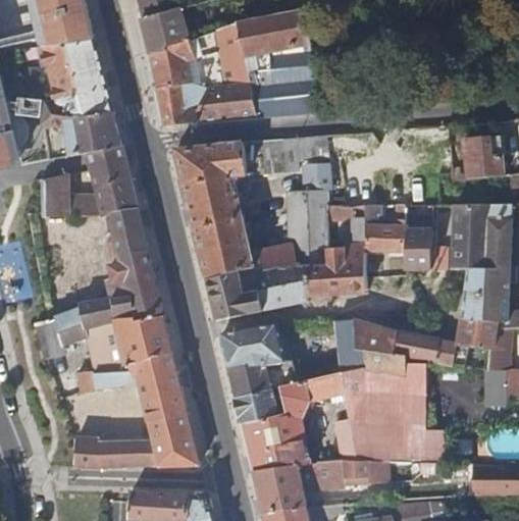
[(93,41),(83,0),(35,0),(46,46),(93,41)]
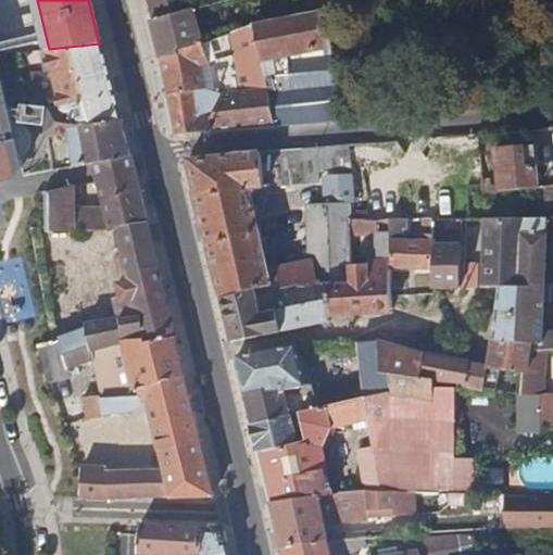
[(149,0),(154,20),(193,9),(226,0),(149,0)]
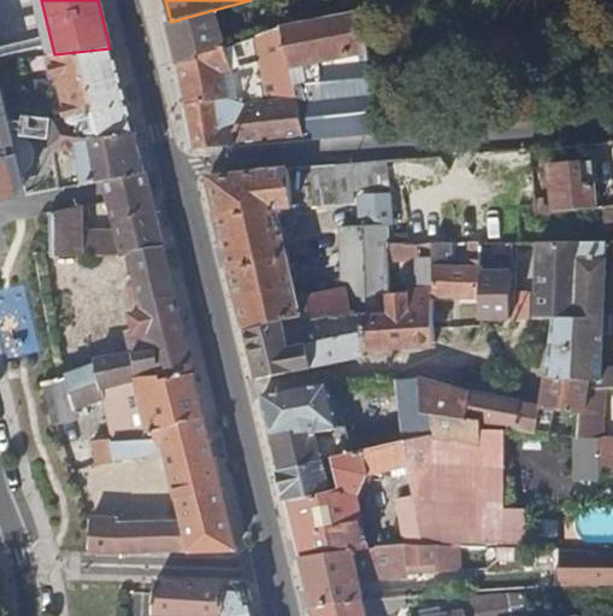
[(310,0),(301,1),(305,22),(324,18),(320,0),(310,0)]
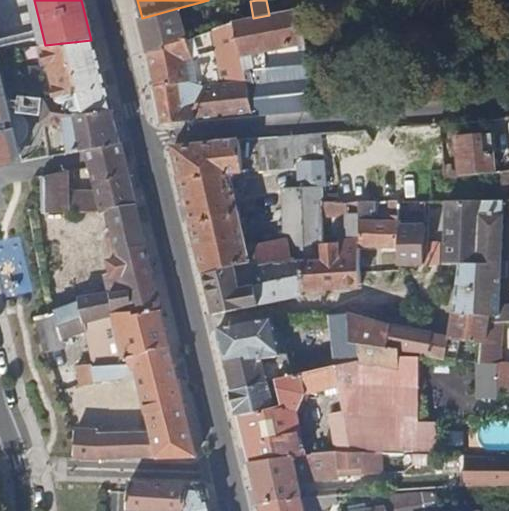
[(283,0),(285,11),(303,7),(302,0),(283,0)]
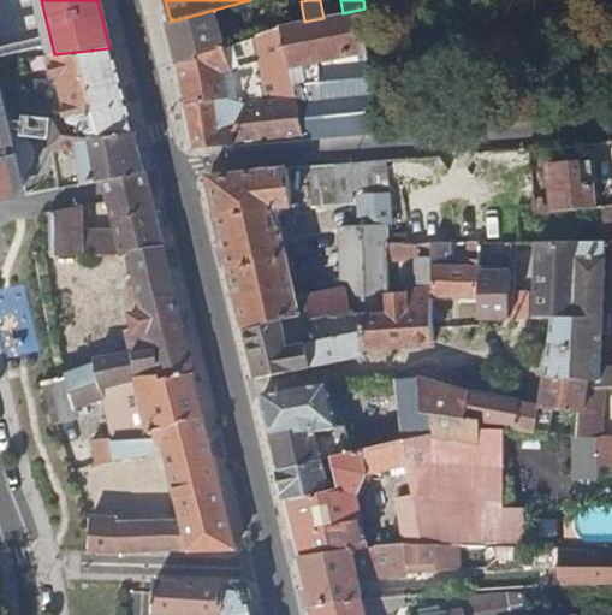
[(289,69),(295,100),(303,140),(373,132),(364,9),(343,13),(324,18),(304,22),(279,28),(285,69),(289,69)]
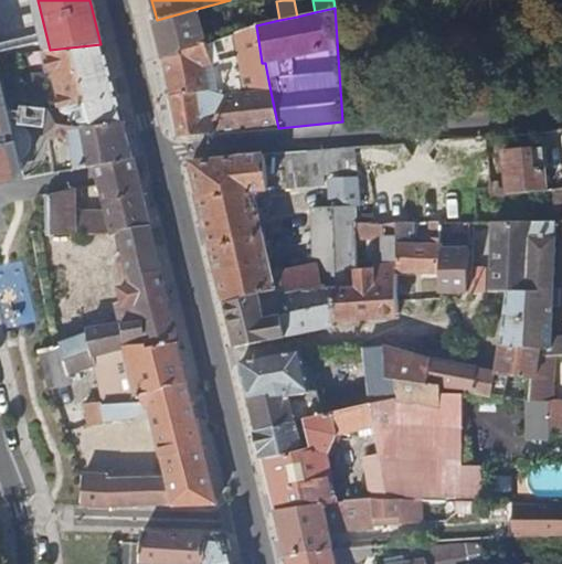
[(155,20),(162,60),(205,45),(197,9),(157,20),(155,20)]
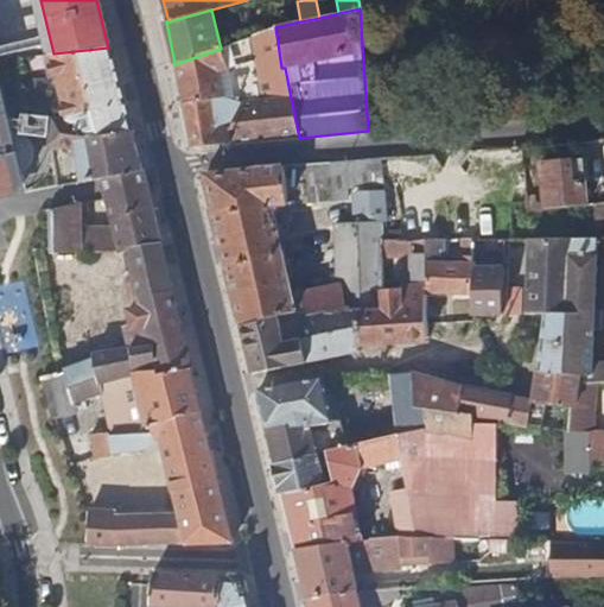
[(70,140),(131,131),(108,48),(53,54),(48,54),(65,121),(70,140)]
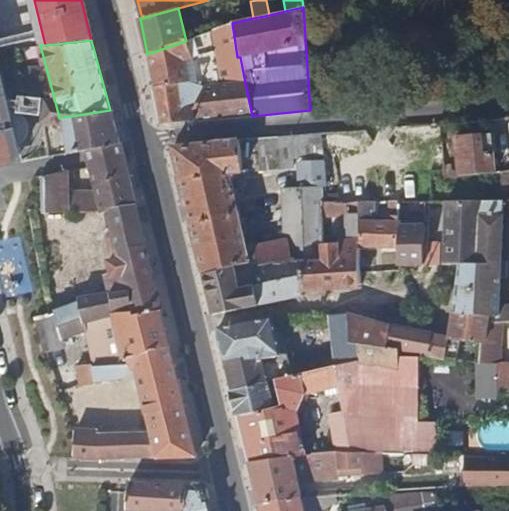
[(252,116),(245,83),(199,87),(194,85),(187,84),(183,61),(191,59),(186,41),(147,54),(162,124),(252,116)]
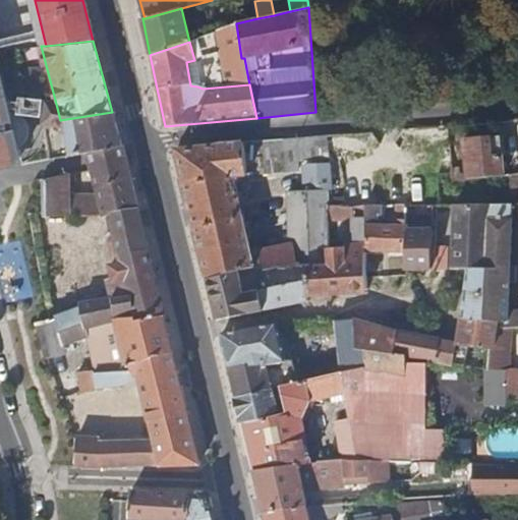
[(60,120),(56,104),(45,102),(43,124),(61,127),(69,156),(87,153),(121,147),(112,112),(60,120)]
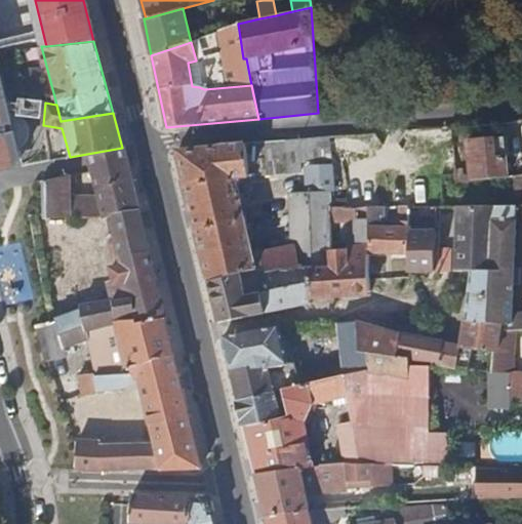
[(0,170),(14,168),(6,133),(0,134),(0,170)]
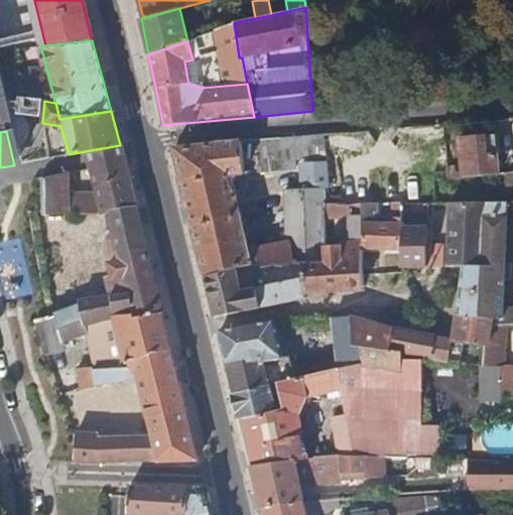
[(173,147),(203,277),(246,264),(232,175),(291,166),(291,155),(323,153),(322,134),(173,147)]
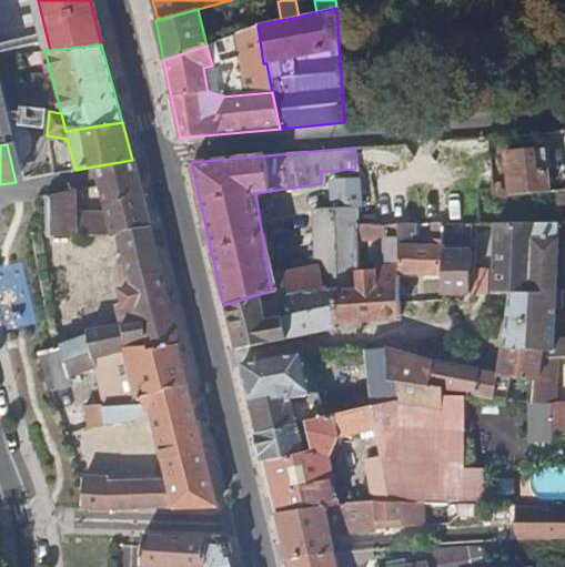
[(530,170),(542,169),(538,149),(527,150),(530,170)]
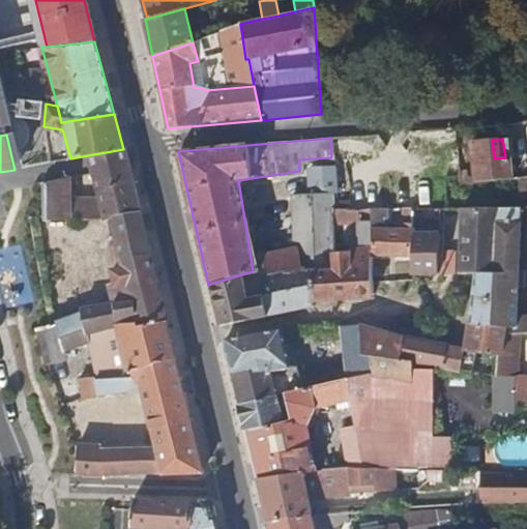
[(494,158),(492,140),(472,142),(476,180),(508,177),(505,157),(494,158)]
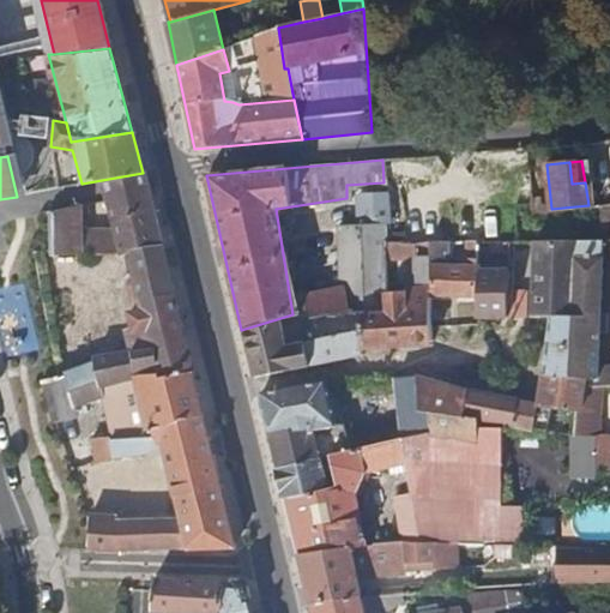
[(120,256),(128,254),(161,247),(143,173),(102,180),(107,199),(115,233),(120,256)]
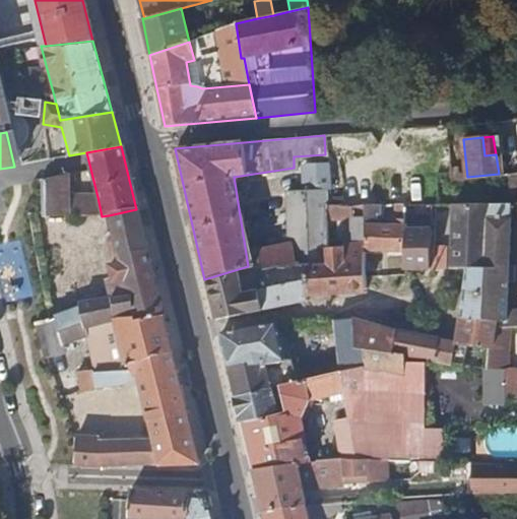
[(456,178),(454,152),(446,153),(448,179),(456,178)]
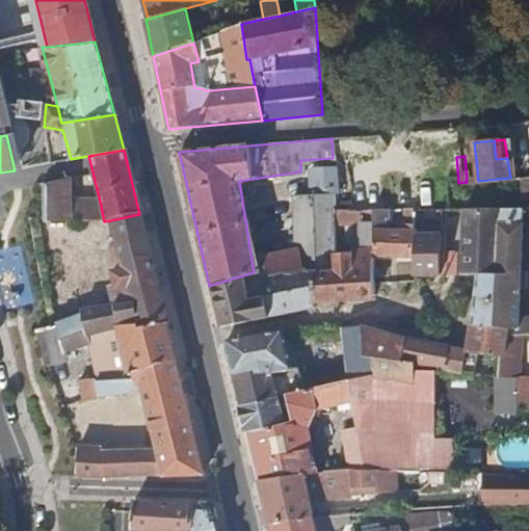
[(335,268),(334,251),(333,224),(333,211),(332,191),(335,191),(334,164),(309,166),(309,192),(292,193),(295,248),(262,254),(266,268),(269,273),(306,265),(309,274),(335,268)]
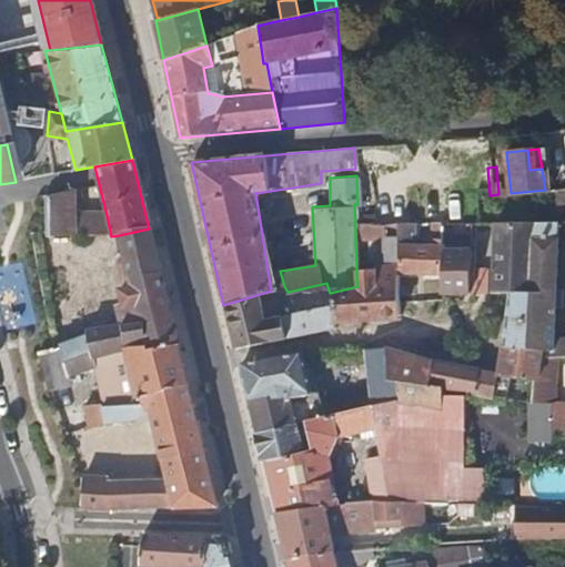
[(564,188),(555,189),(558,221),(564,220),(564,188)]
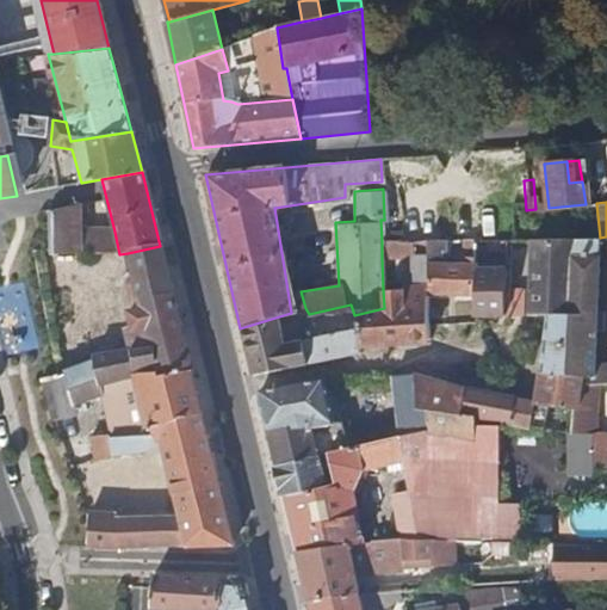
[(80,234),(78,204),(50,210),(53,260),(82,258),(80,234)]
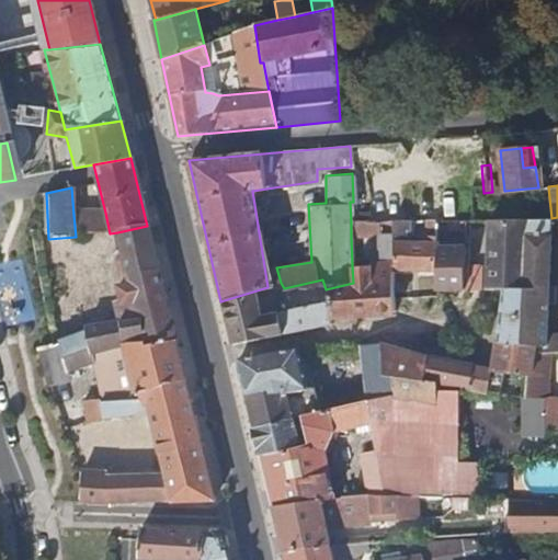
[(110,233),(105,213),(73,215),(76,237),(110,233)]
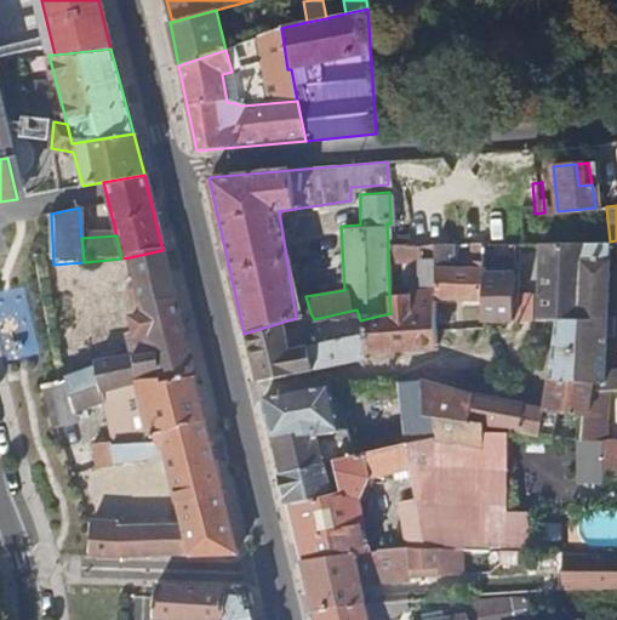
[(605,380),(610,242),(541,243),(538,318),(552,317),(549,380),(590,380),(596,380),(605,380)]
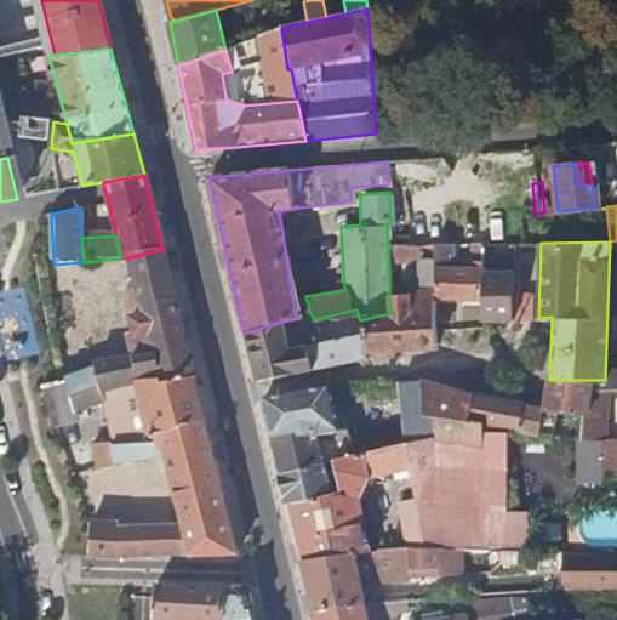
[(390,313),(360,320),(363,350),(436,343),(436,329),(435,301),(435,245),(388,246),(388,262),(421,261),(421,291),(389,294),(390,313)]
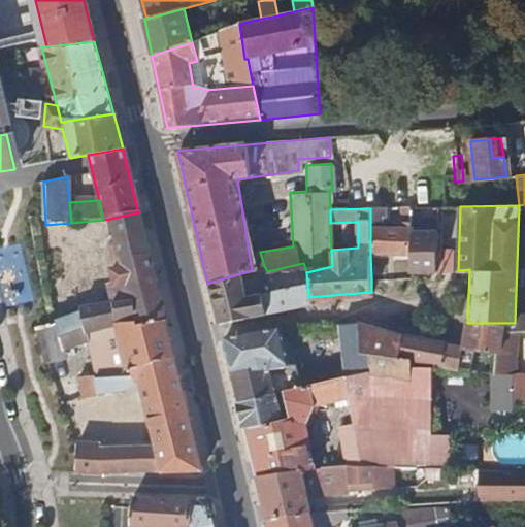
[(384,208),(370,208),(370,256),(407,255),(408,232),(408,222),(389,223),(387,226),(383,226),(384,208)]
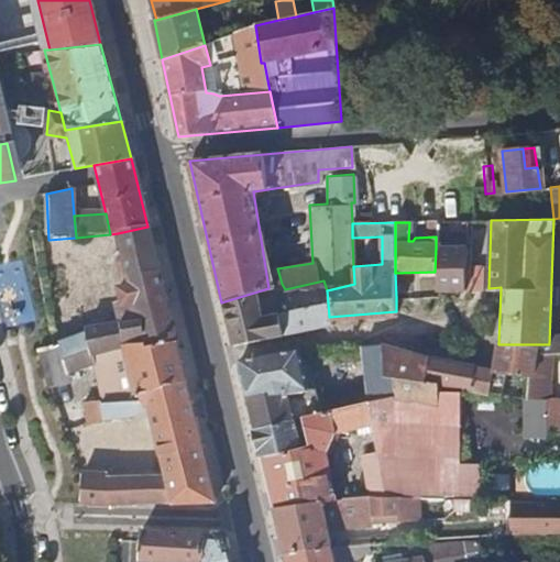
[(174,340),(147,227),(118,233),(130,286),(122,287),(125,306),(119,308),(122,324),(88,332),(88,338),(59,346),(66,372),(94,363),(92,353),(174,340)]
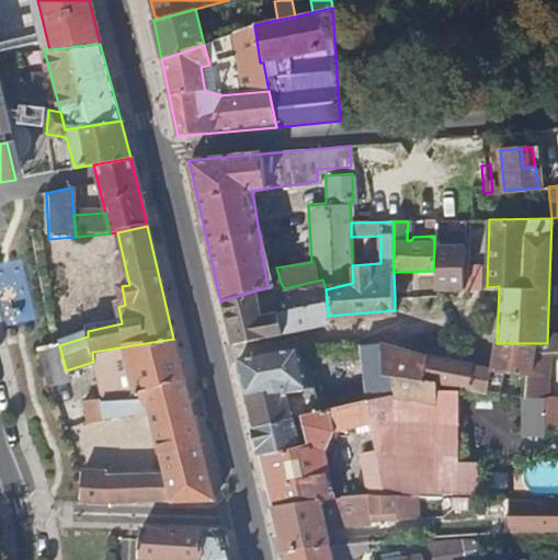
[(434,247),(433,271),(432,292),(462,289),(462,265),(463,248),(434,247)]
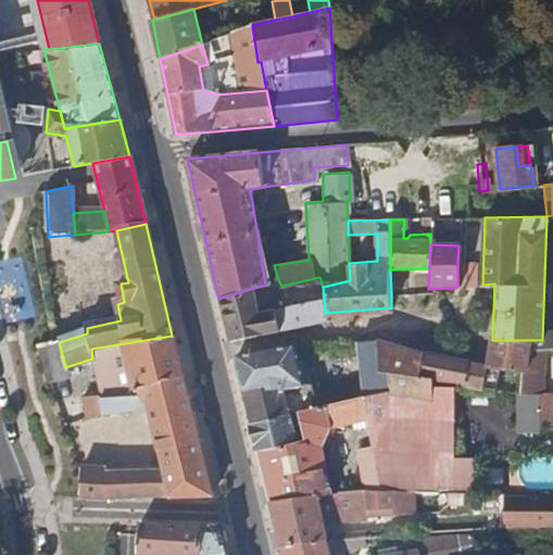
[(477,263),(457,263),(457,287),(476,286),(477,263)]
